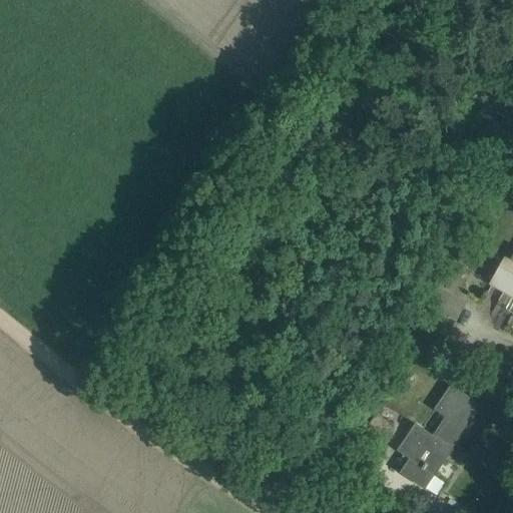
[(453,248),(435,287),(439,289),(454,296),(472,258),(453,248)]
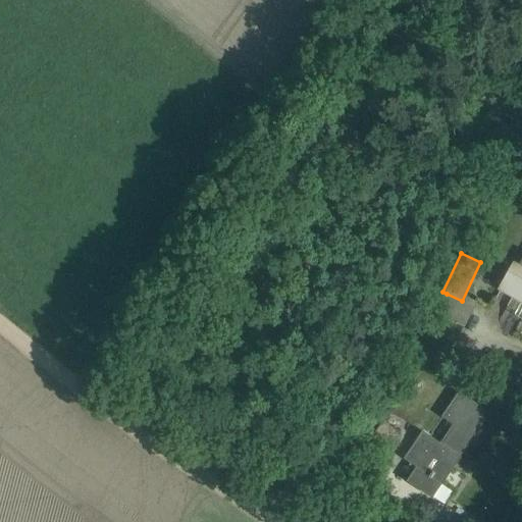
[(503,283),(500,291),(521,303),(521,302),(521,259),(518,267),(513,265),(503,283)]
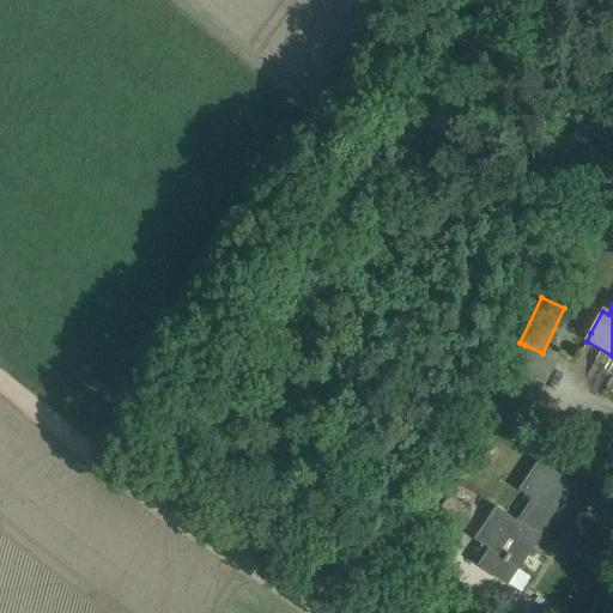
[(525,345),(514,368),(546,384),(558,362),(542,353),(525,345)]
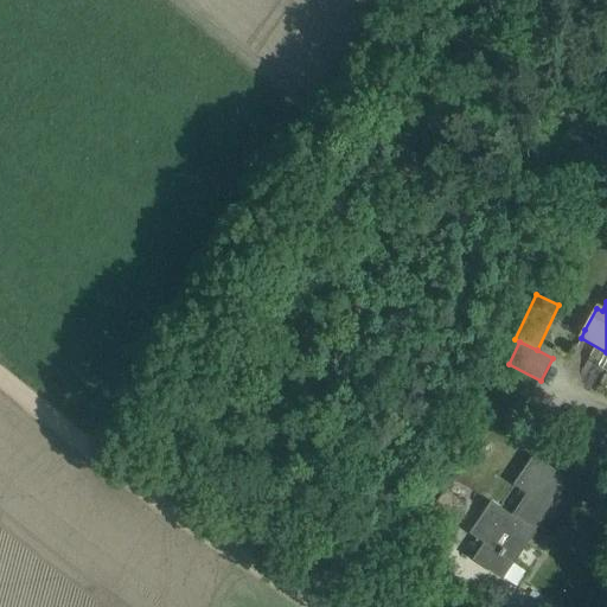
[(532,530),(564,481),(534,461),(518,485),(529,492),(512,517),(491,502),(470,535),(484,544),(473,560),(504,580),(536,532),(532,530)]
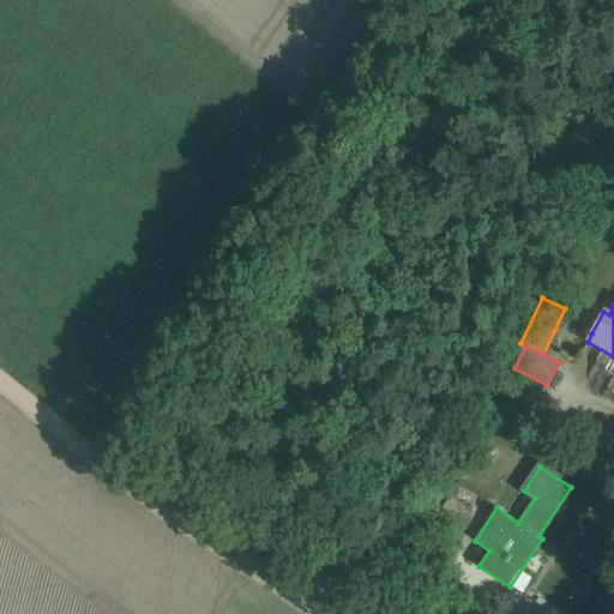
[(429,525),(449,540),(471,511),(450,497),(429,525)]
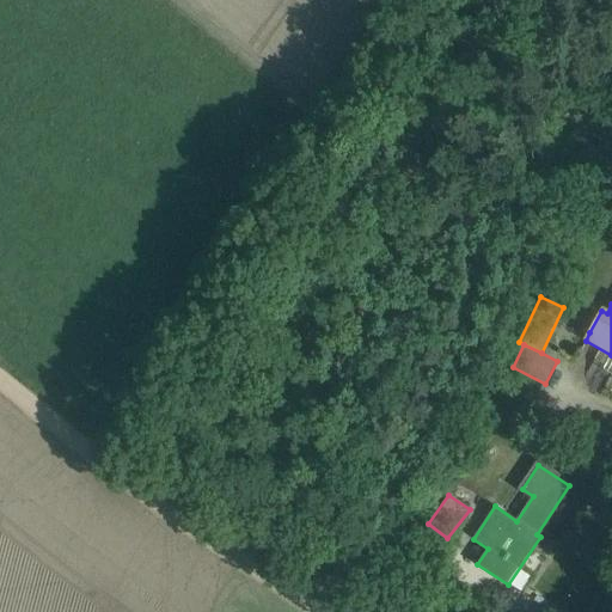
All buildings are outlined.
